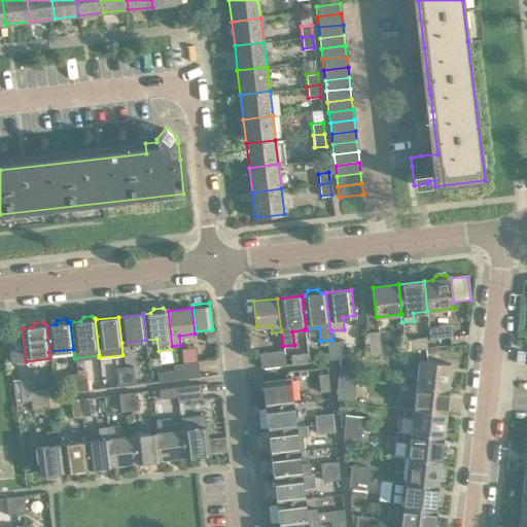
[(428,327),(429,339),(452,336),(450,325),(428,327)]
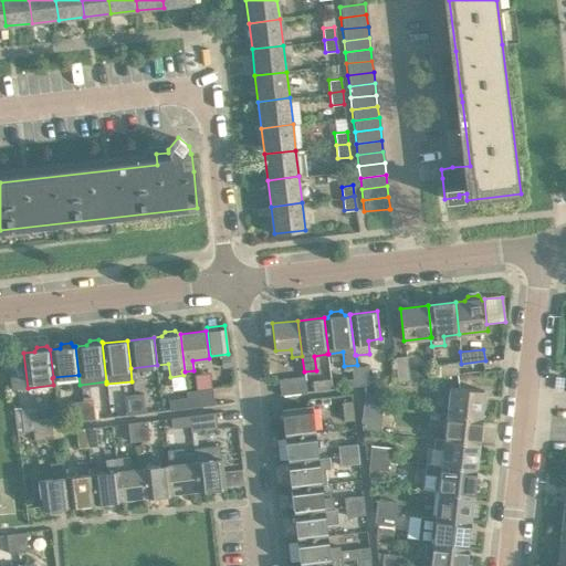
[(229,354),(220,355),(222,367),(230,366),(229,354)]
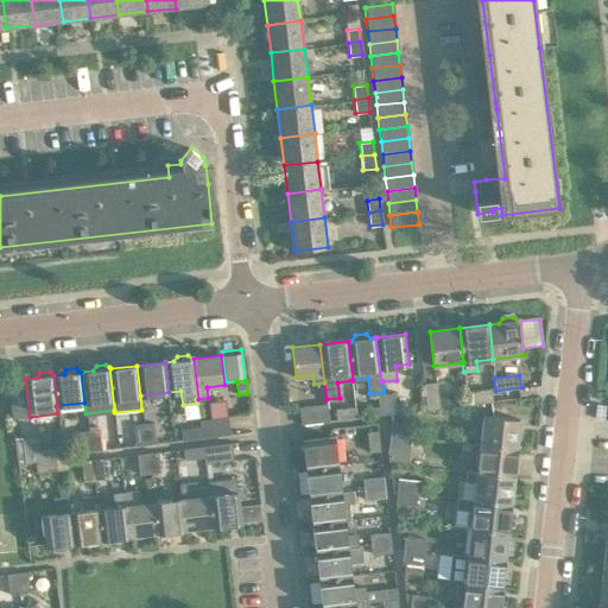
[(424,384),(426,410),(439,409),(438,405),(438,394),(436,382),(424,384)]
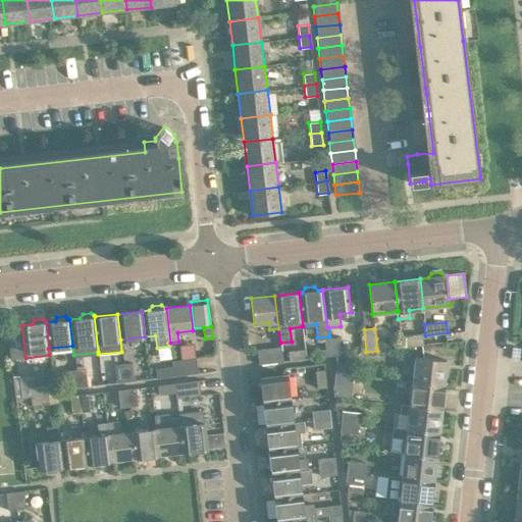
[(402,348),(423,345),(421,334),(400,336),(402,348)]
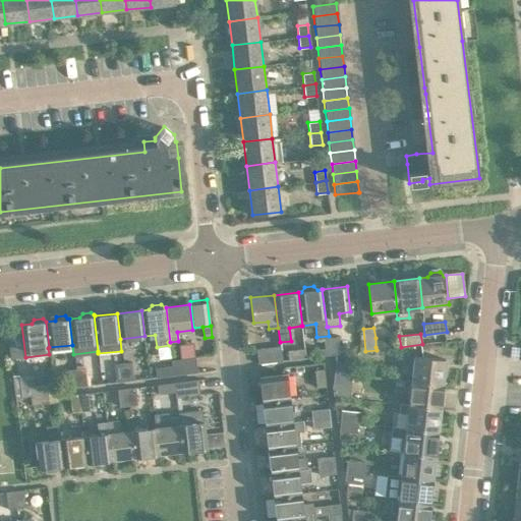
[(336,337),(329,338),(328,338),(330,355),(339,354),(339,353),(347,352),(346,345),(338,345),(336,337)]
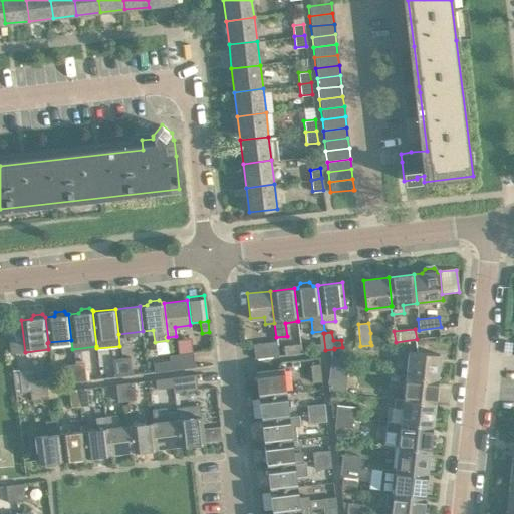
[(381,332),(370,333),(370,342),(382,341),(381,332)]
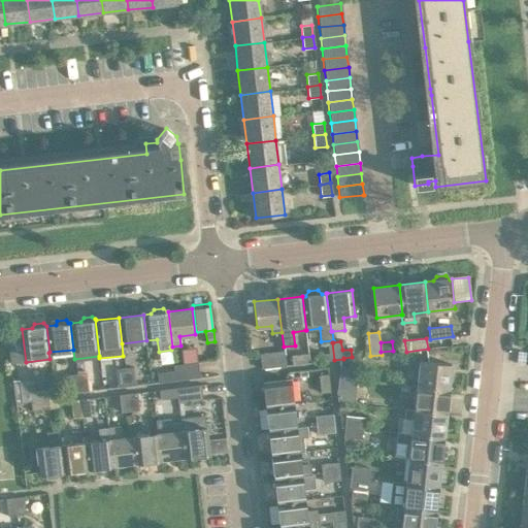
[(324,353),(324,361),(334,360),(332,342),(328,342),(329,353),(324,353)]
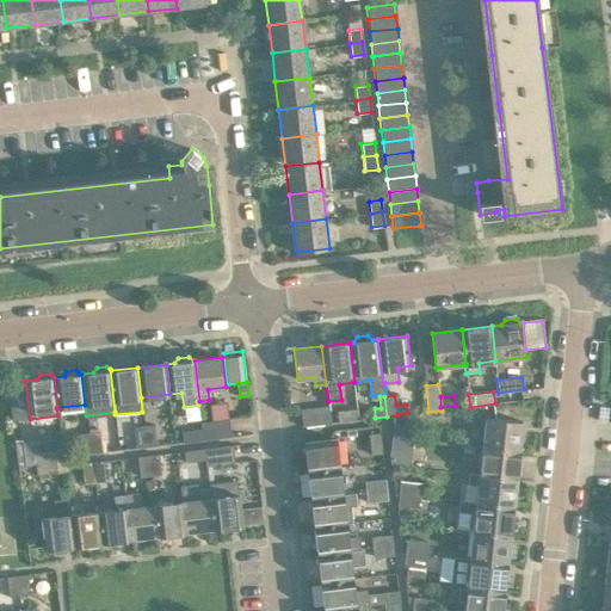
[(301,409),(302,426),(331,423),(328,406),(301,409)]
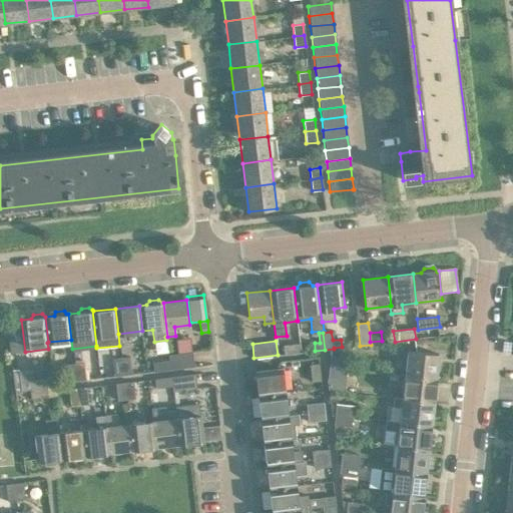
[(300,343),(283,346),(284,355),(301,353),(300,343)]
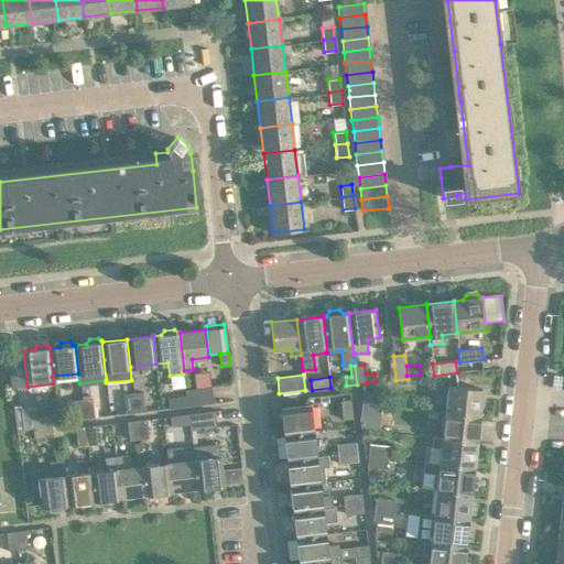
[(446,412),(480,415),(484,389),(449,384),(446,412)]
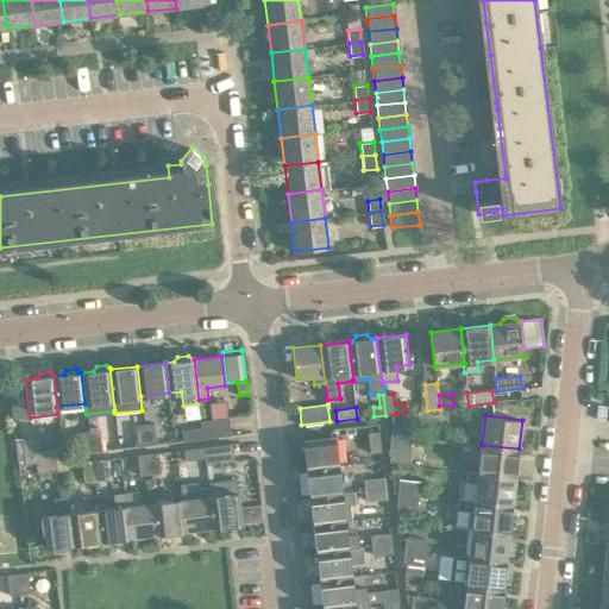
[(201,427),(202,438),(230,435),(227,418),(200,421),(200,427),(201,427)]
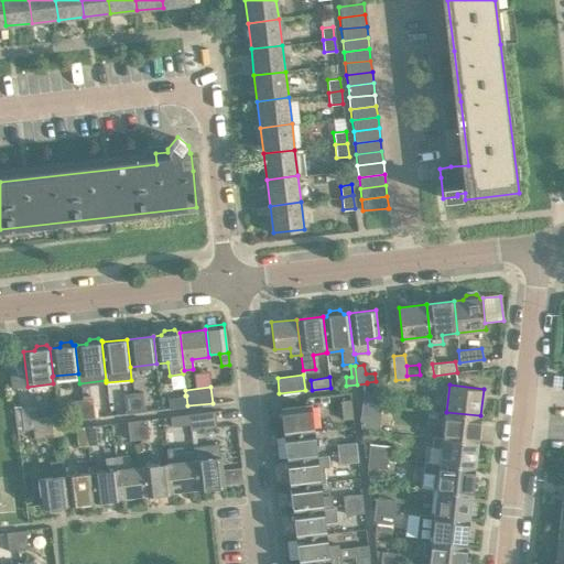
[(361,402),(381,404),(382,393),(362,391),(361,402)]
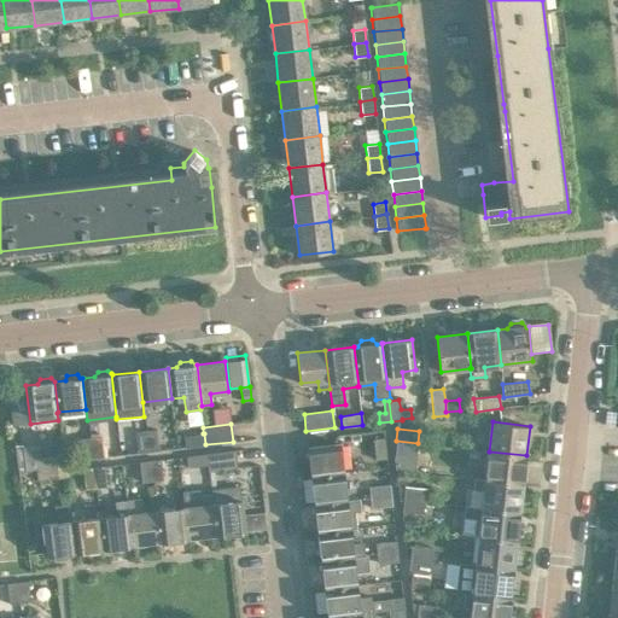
[(146,431),(149,452),(159,450),(157,430),(146,431)]
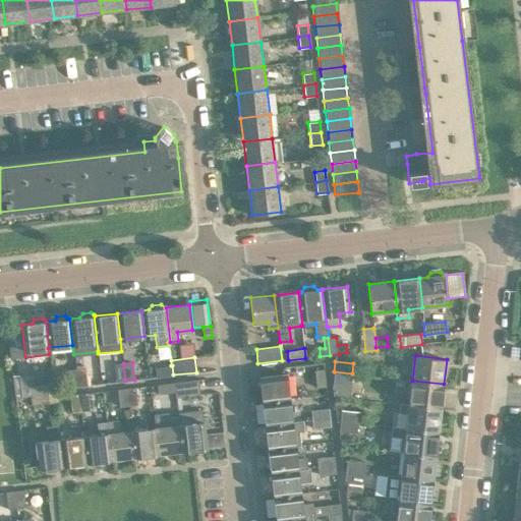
[(125,381),(123,363),(114,364),(116,382),(125,381)]
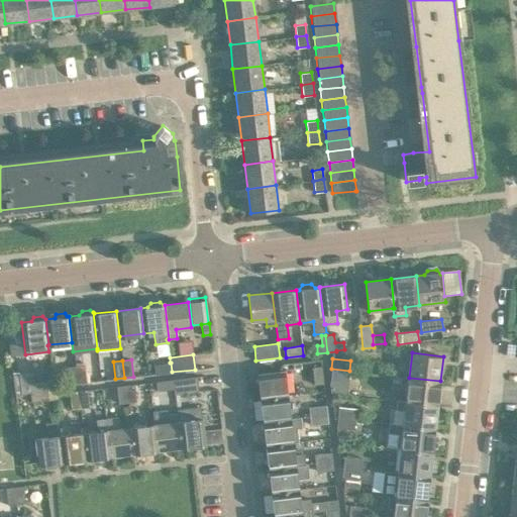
[(171,363),(170,363),(153,366),(154,374),(172,372),(171,363)]
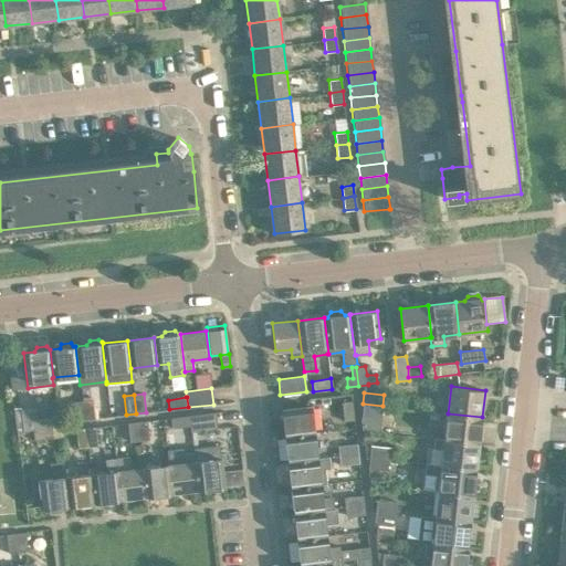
[(82,401),(84,420),(94,419),(92,400),(82,401)]
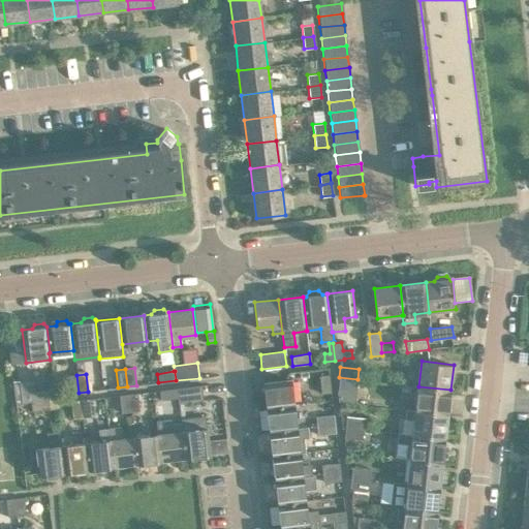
[(79,393),(76,375),(67,376),(69,394),(79,393)]
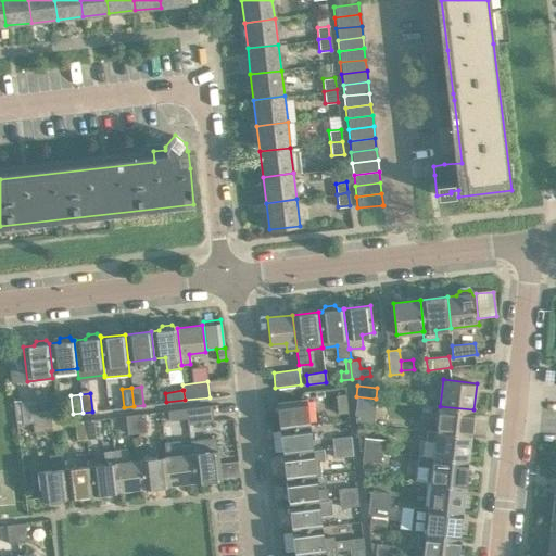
[(345,394),(336,395),(338,414),(348,413),(345,394)]
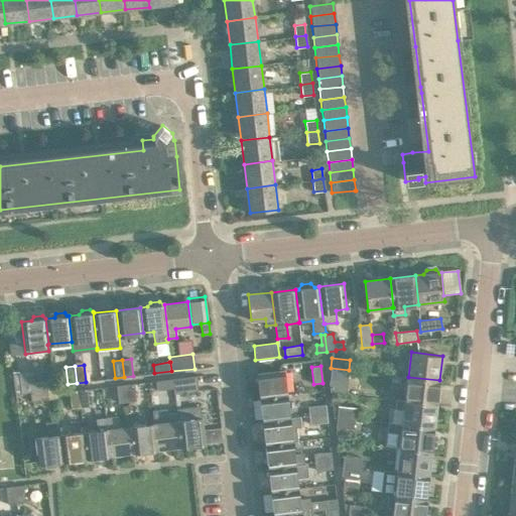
[(349,370),(331,368),(330,379),(348,380),(349,370)]
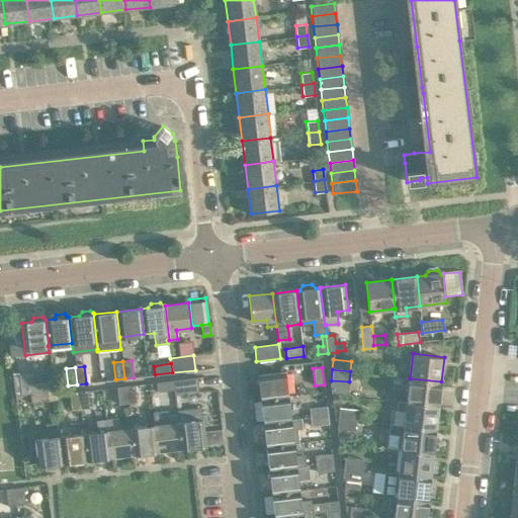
[(261,399),(286,396),(284,371),(258,374),(261,399)]
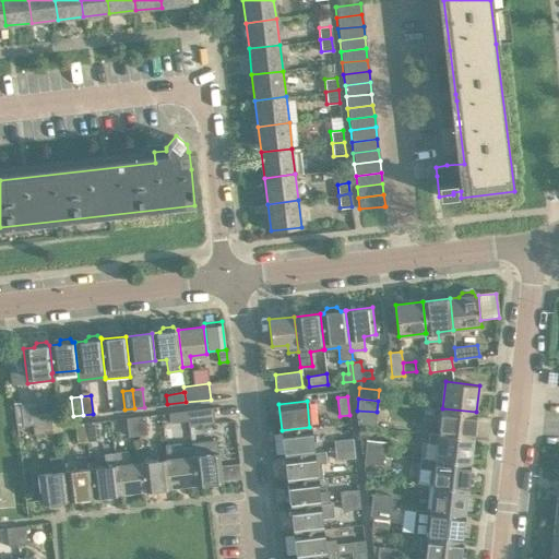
[(20,404),(23,426),(32,425),(51,423),(51,419),(58,418),(57,408),(49,409),(49,413),(37,415),(35,403),(20,404)]
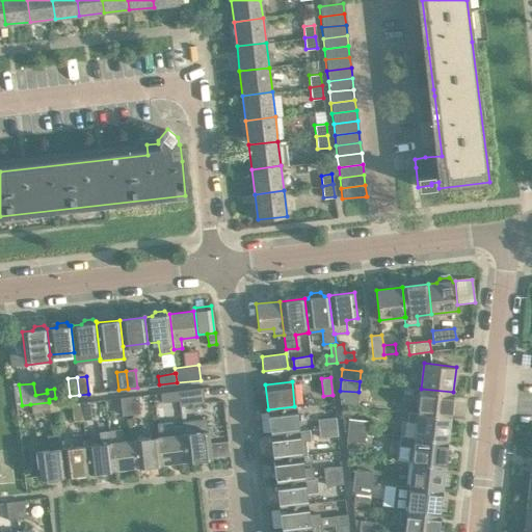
[(179,400),(179,406),(204,403),(202,388),(178,391),(179,400)]
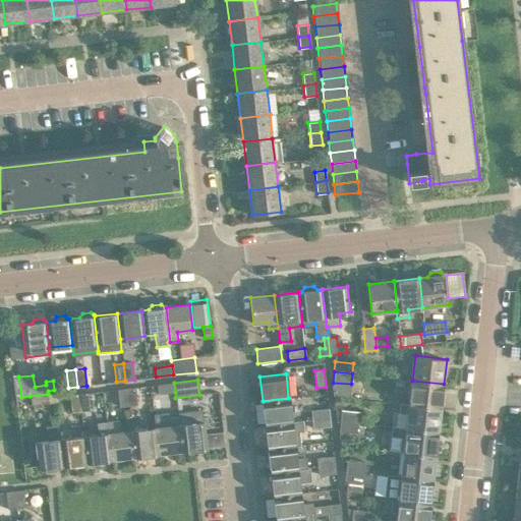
[(412,381),(409,404),(409,405),(441,408),(444,384),(412,381)]
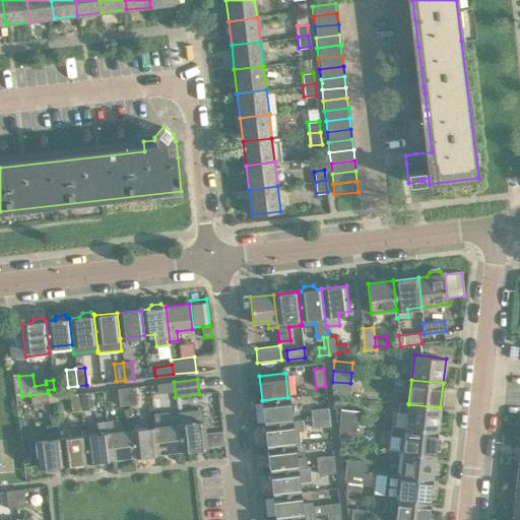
[(175,391),(174,382),(156,385),(157,393),(175,391)]
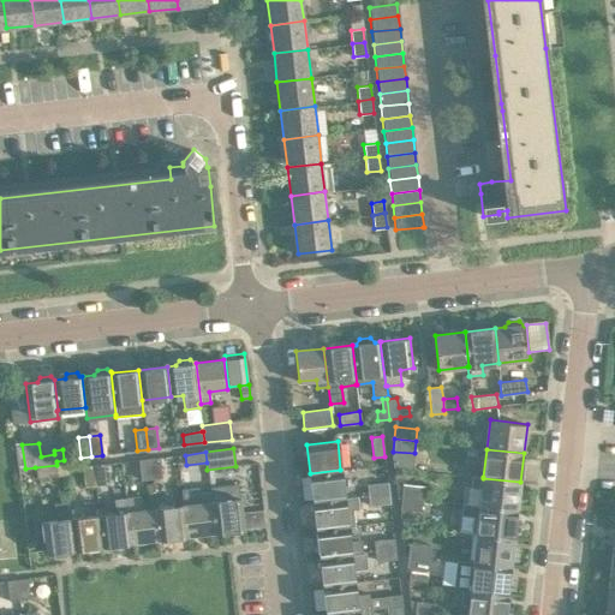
[(149,459),(151,479),(162,478),(160,458),(149,459)]
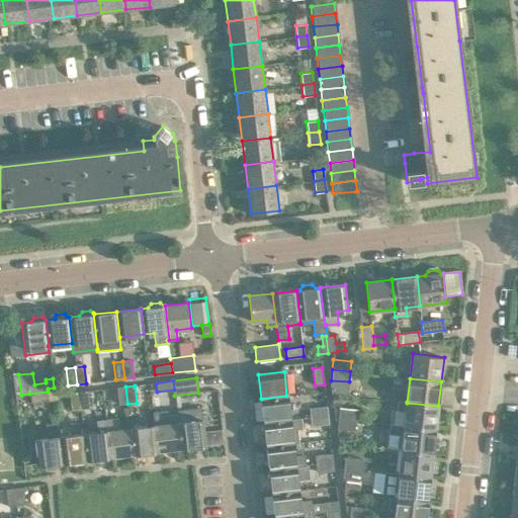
[(127,404),(125,386),(116,387),(118,405),(127,404)]
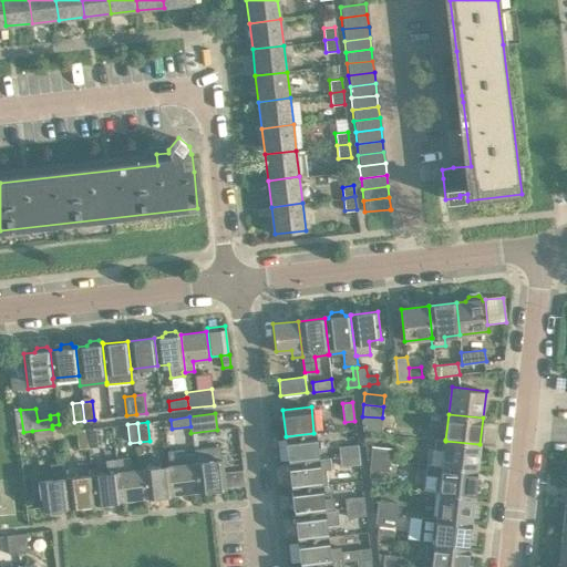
[(85,429),(88,447),(98,446),(95,428),(85,429)]
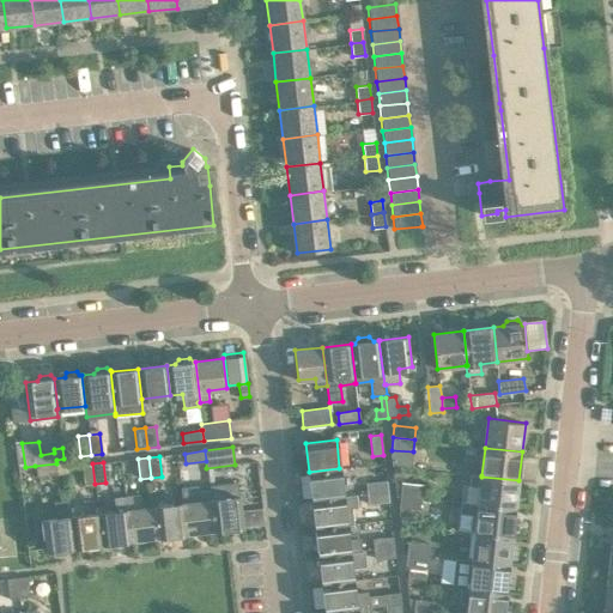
[(56,463),(35,466),(36,477),(58,474),(56,468),(58,468),(56,463)]
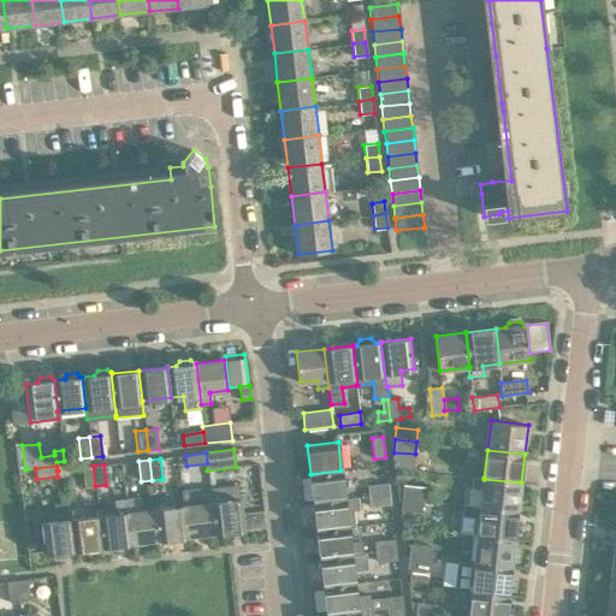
[(95,486),(93,466),(82,467),(84,487),(95,486)]
